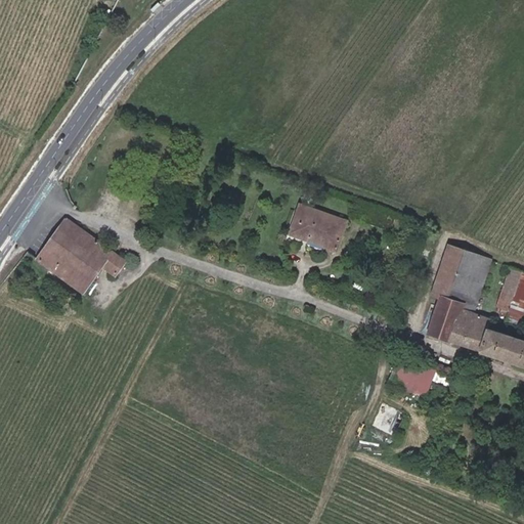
[(323,247),(337,251),(346,223),(347,221),(300,205),(290,234),(306,241),(308,234),(325,241),(323,247)]
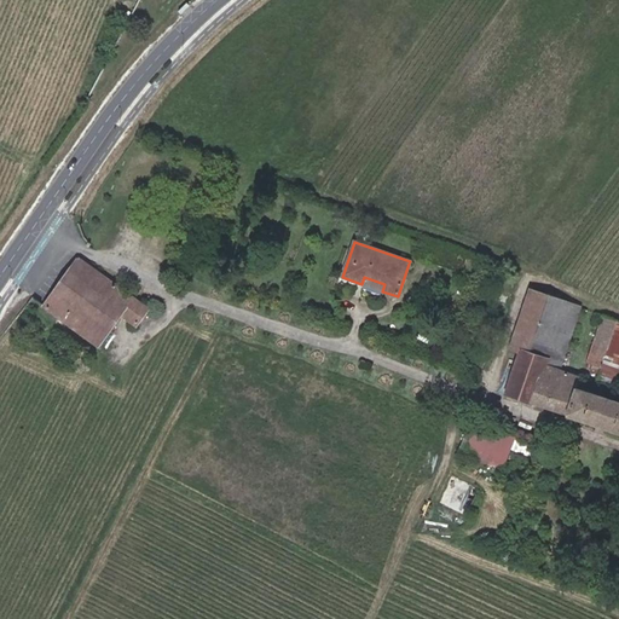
[(131,296),(77,255),(58,282),(41,306),(96,346),(117,314),(131,296)]
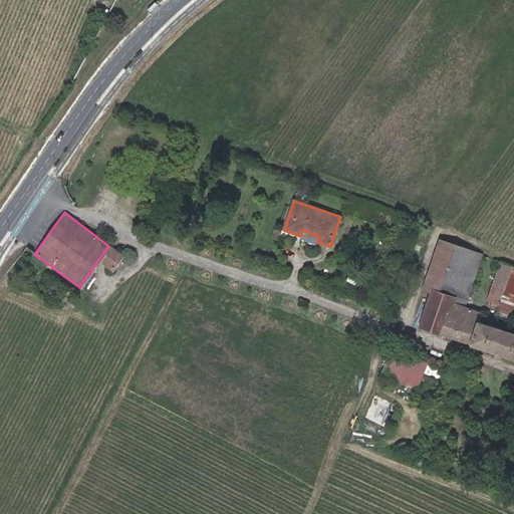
[(300,236),(317,242),(319,236),(302,230),(300,236)]
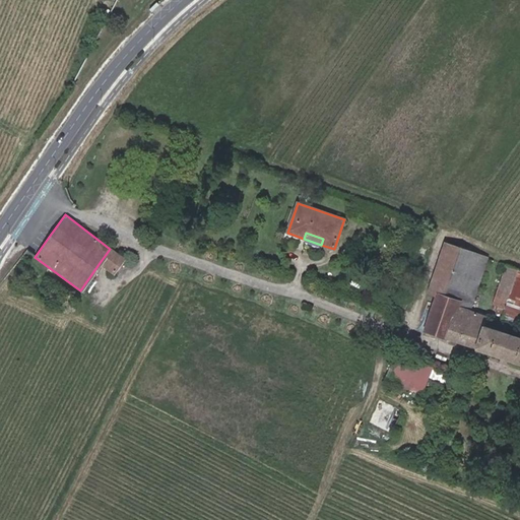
[(461,248),(446,242),(429,290),(438,294),(445,296),(461,248)]
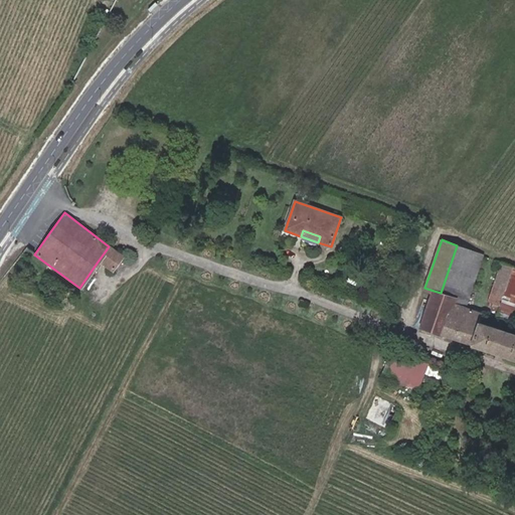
[(425,328),(471,343),(480,321),(482,312),(466,306),(483,254),(457,245),(441,293),(434,291),(422,322),(421,326),(425,328)]
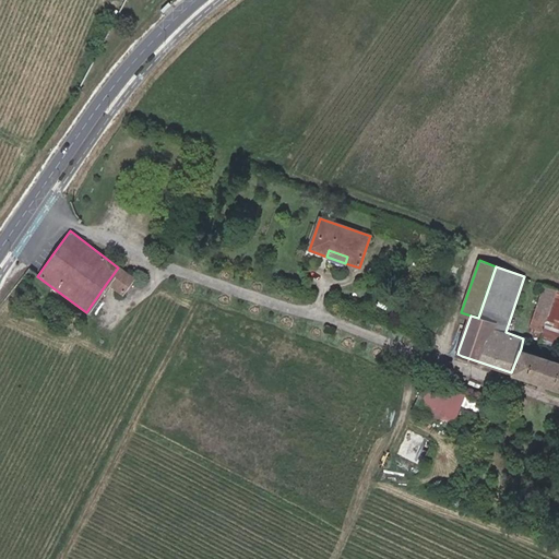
[(133,280),(118,268),(106,284),(121,295),(133,280)]
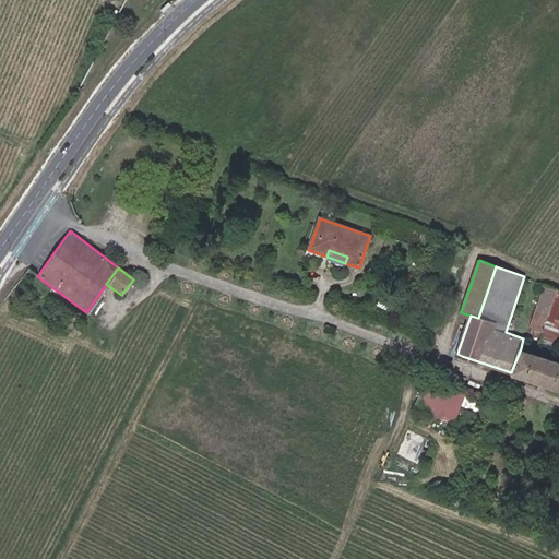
[(543,331),(557,287),(544,283),(530,326),(543,331)]
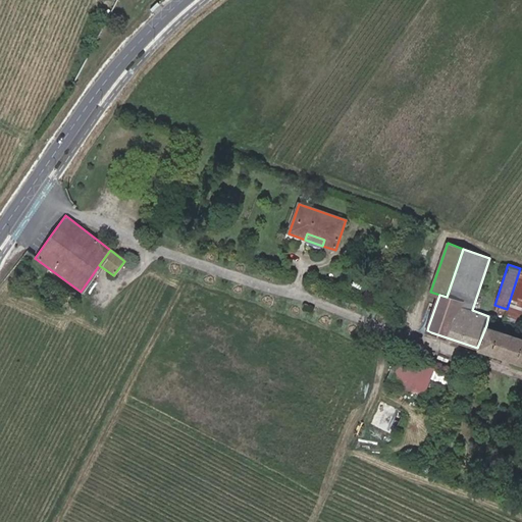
[(520,268),(507,309),(504,317),(521,323),(521,318),(521,268),(520,268)]
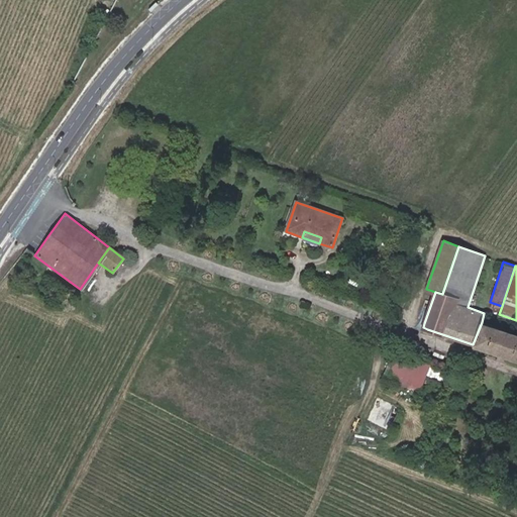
[(516,333),(482,322),(473,344),(516,358),(516,333)]
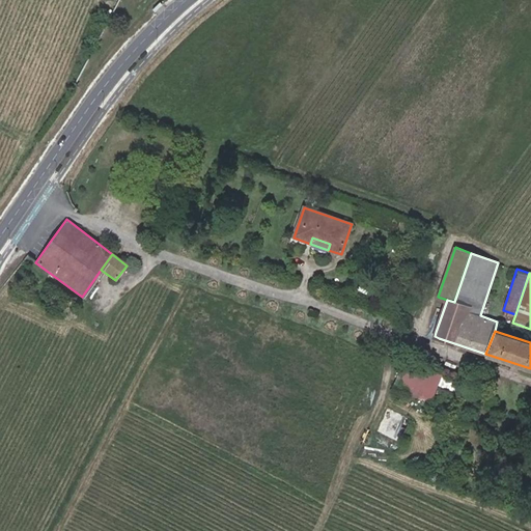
[(383,385),(420,399),(429,372),(392,358),(383,385)]
